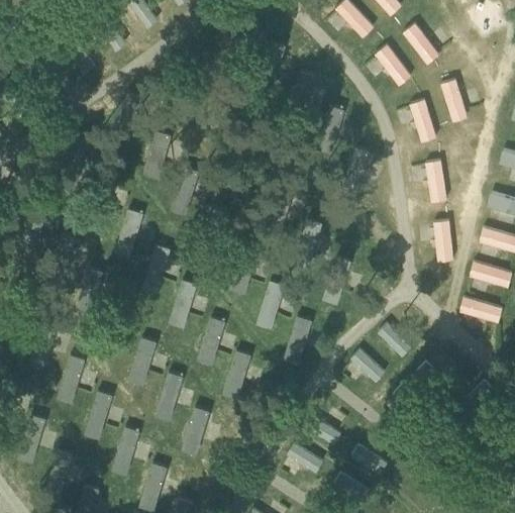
[(127,0),(125,2),(146,31),(161,20),(144,0),(127,0)]
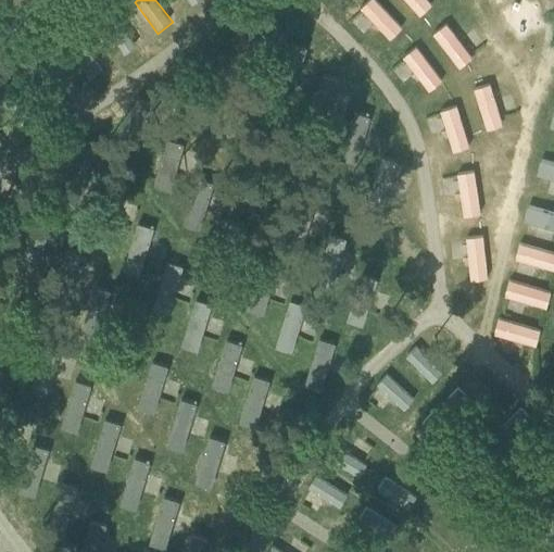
[(370,0),(361,9),(389,44),(404,32),(378,0),(370,0)]
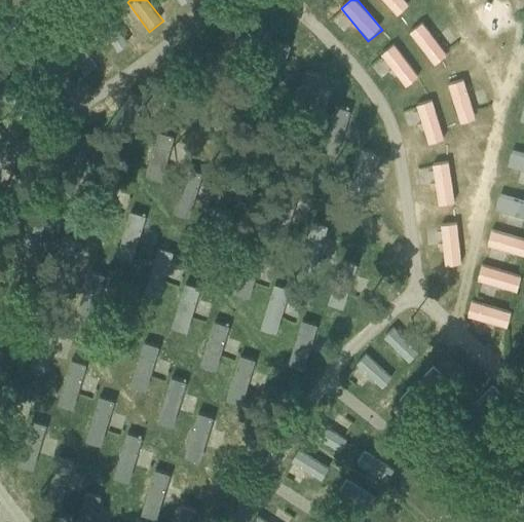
[(379,0),(397,17),(410,6),(404,0),(379,0)]
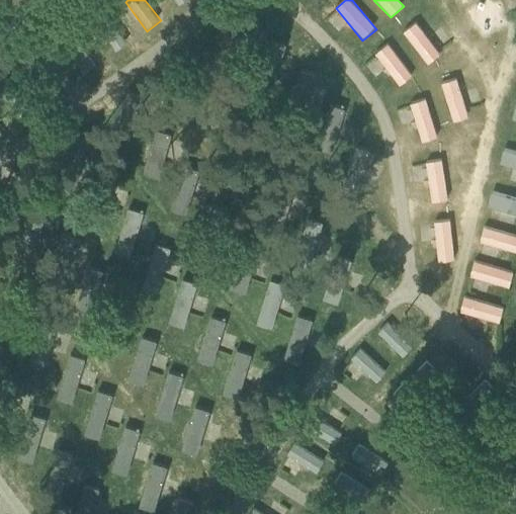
[(402,33),(425,67),(440,56),(416,22),(402,33)]
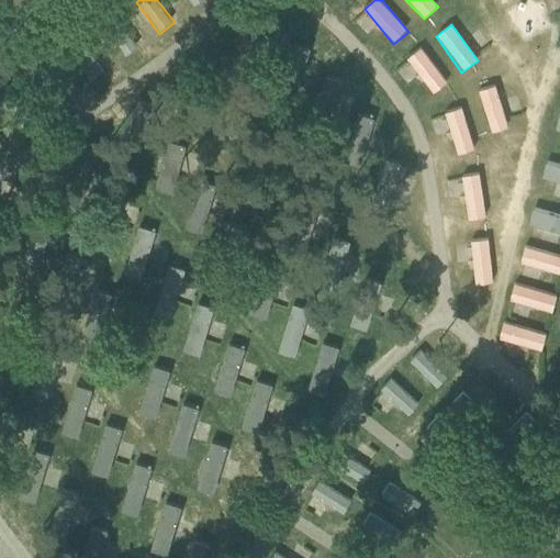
[(432,97),(449,86),(425,46),(407,57),(432,97)]
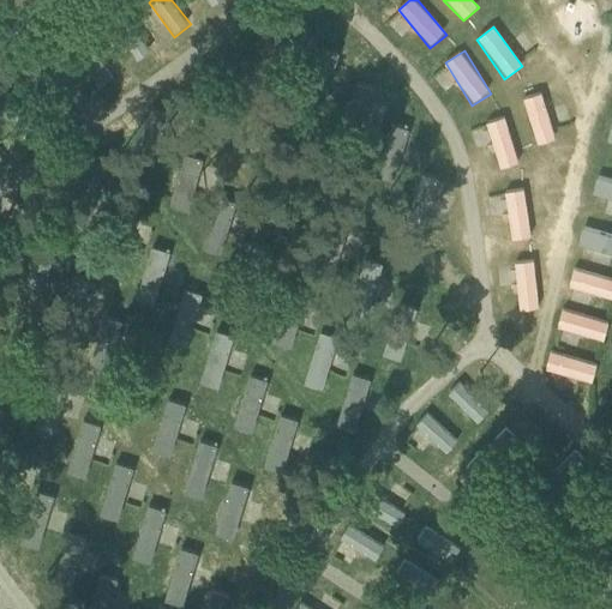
[(545,94),(523,98),(534,146),(556,142),(545,94)]
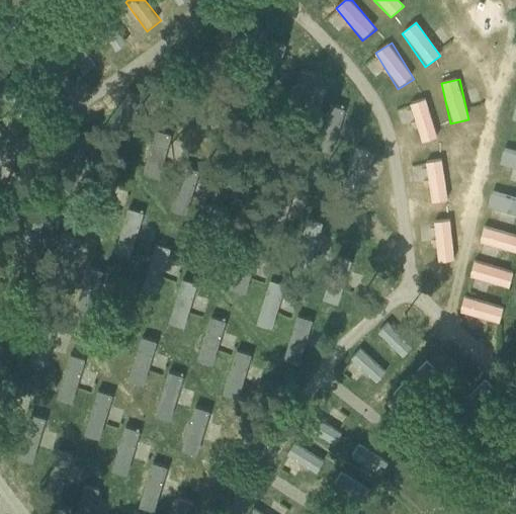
[(428,98),(409,104),(422,145),(441,139),(428,98)]
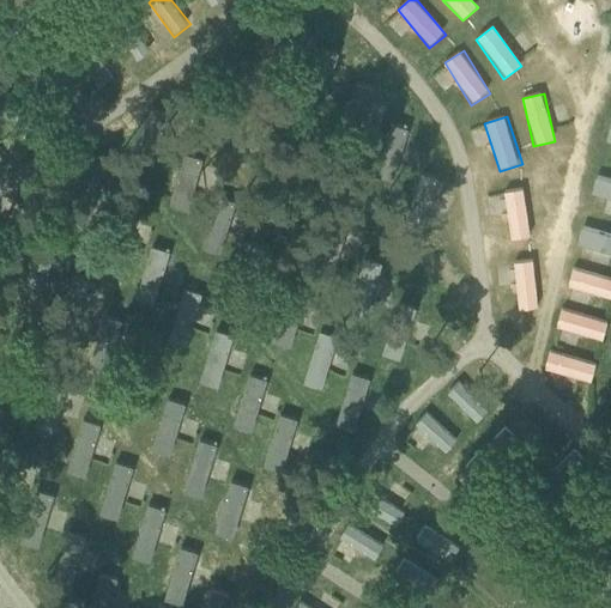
[(393,159),(395,160),(406,133),(391,127),(374,171),(386,176),(393,159)]
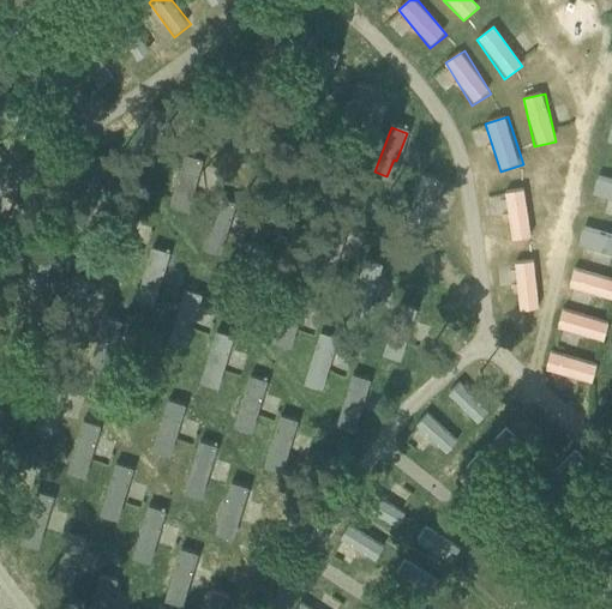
[(611,182),(594,181),(592,200),(611,203),(611,182)]
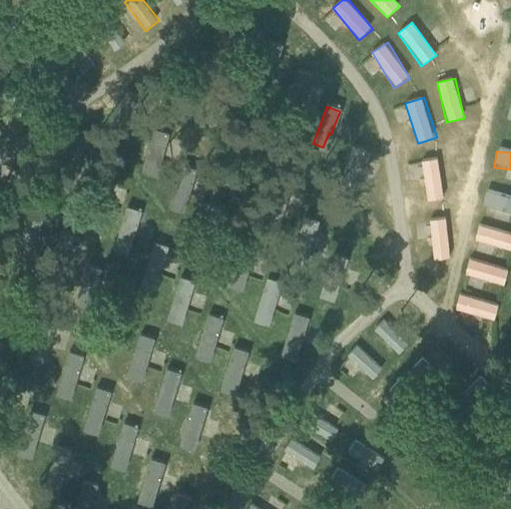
[(438,159),(421,162),(428,202),(445,199),(438,159)]
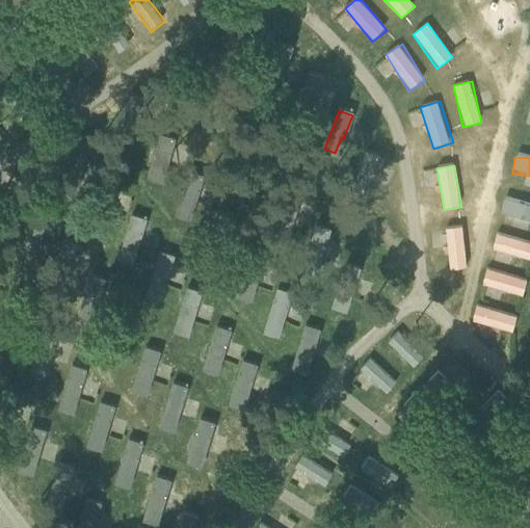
[(194,211),(202,180),(186,176),(178,207),(194,211)]
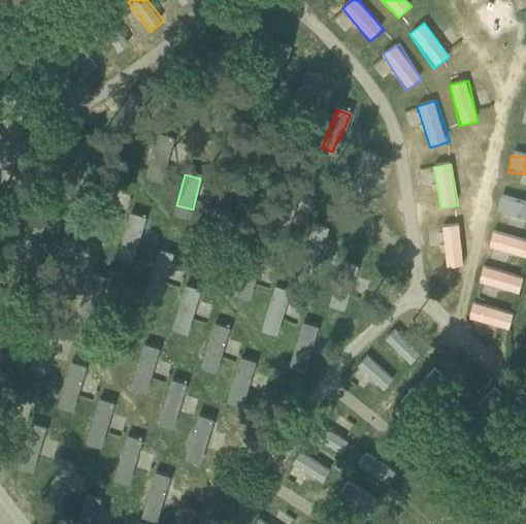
[(525,202),(500,196),(496,213),(525,220),(525,202)]
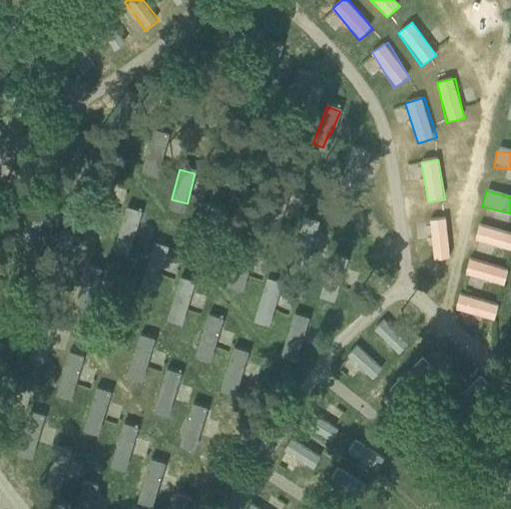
[(123,207),(114,252),(130,256),(139,211),(123,207)]
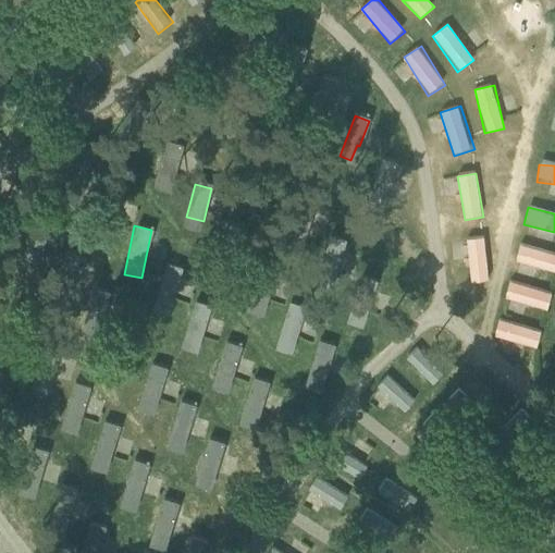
[(469,283),(491,282),(489,238),(467,240),(469,283)]
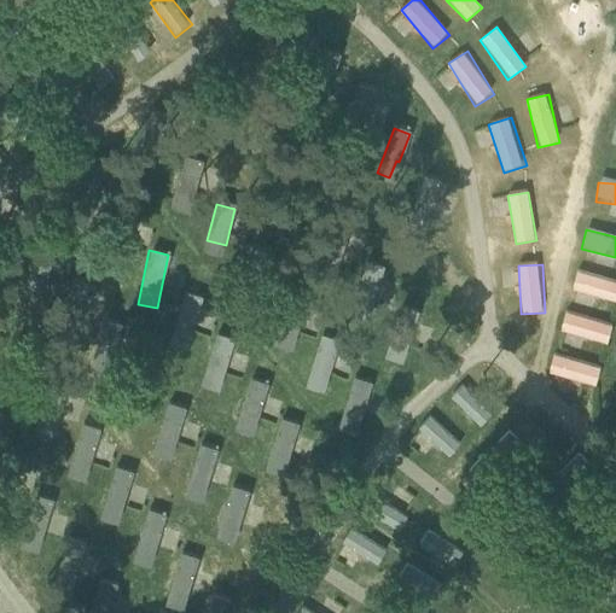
[(615,281),(577,274),(573,293),(615,302),(615,281)]
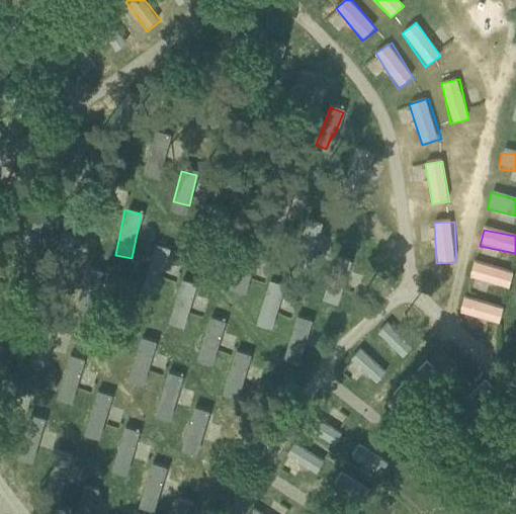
[(245,294),(255,262),(240,257),(229,289),(245,294)]
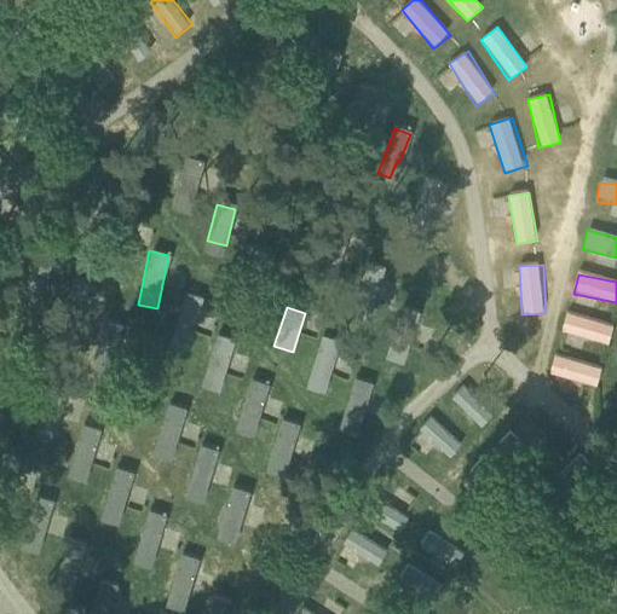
[(611,346),(616,326),(566,314),(561,334),(611,346)]
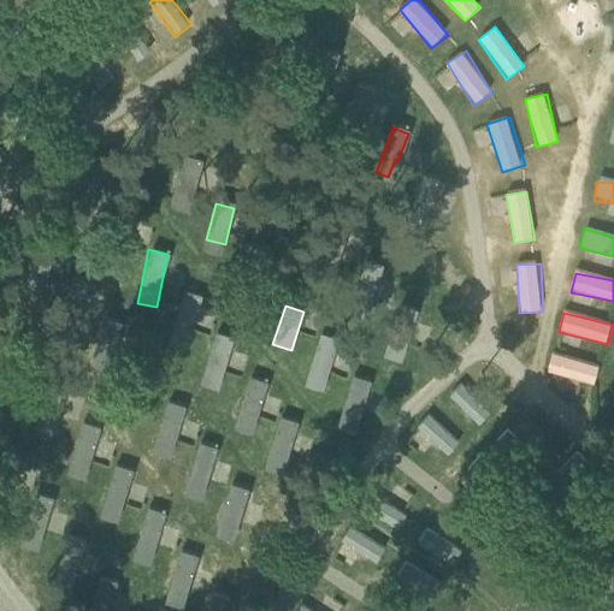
[(324,392),(340,337),(322,332),(306,386),(324,392)]
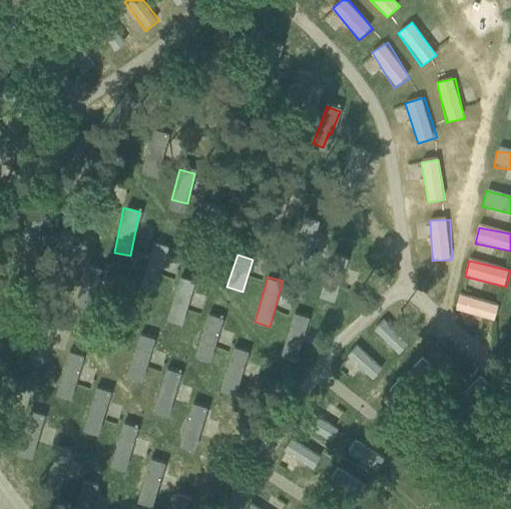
[(183,325),(191,281),(176,278),(168,323),(183,325)]
